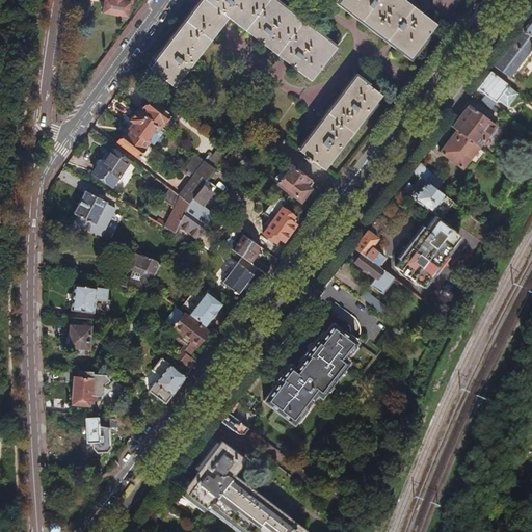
[(103,0),(102,12),(112,15),(127,17),(127,15),(128,9),(129,3),(131,4),(131,0),(103,0)]
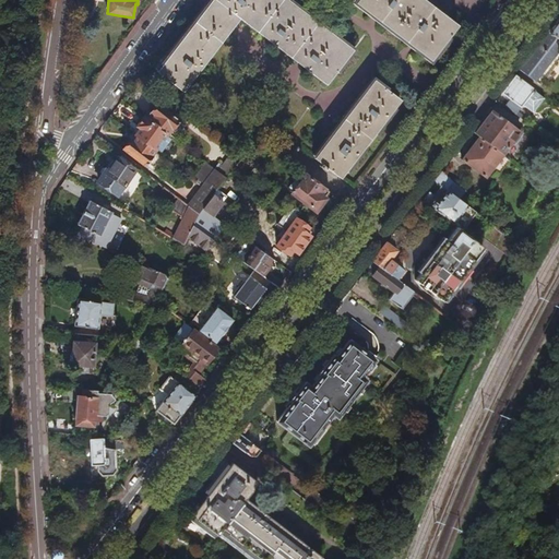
[(286,0),(211,0),(156,72),(182,92),(239,19),(324,84),(351,49),(317,24),(286,0)]
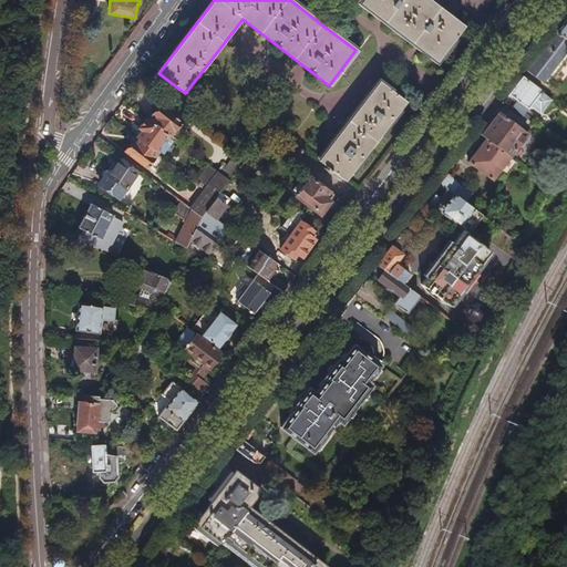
[(444,11),(429,0),(361,0),(360,3),(393,29),(435,61),(463,26),(444,11)]
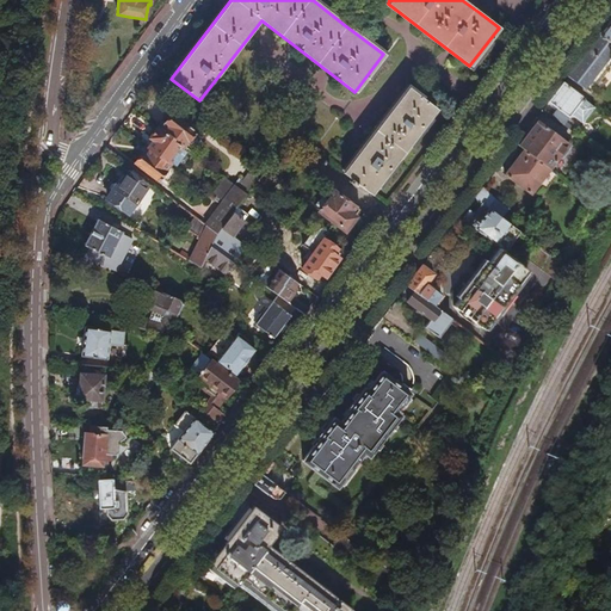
[(610,18),(599,35),(610,44),(610,18)]
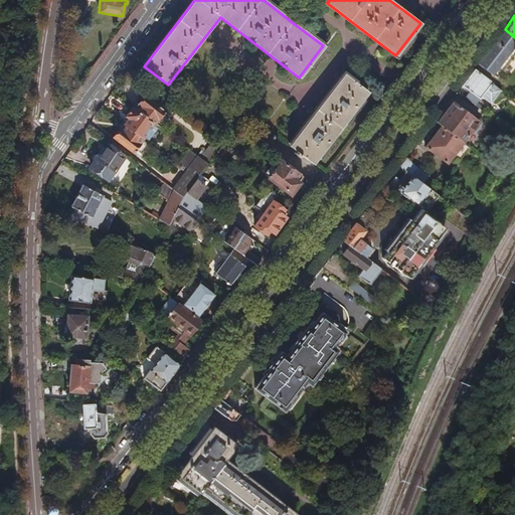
[(514,41),(514,37),(505,29),(478,64),(491,73),(514,41)]
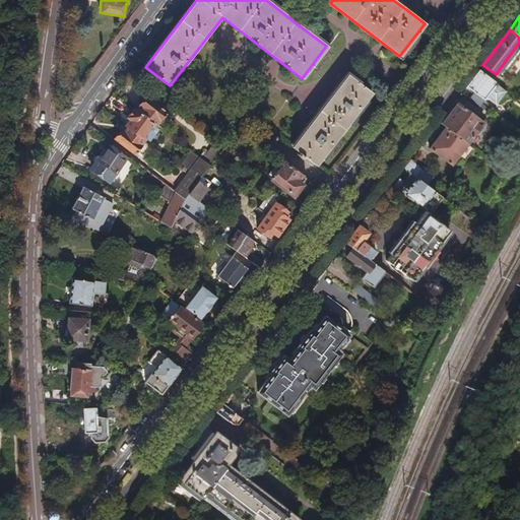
[(466,86),(473,92),(469,99),(478,106),(480,104),(485,98),(496,105),(506,90),(478,70),(466,86)]
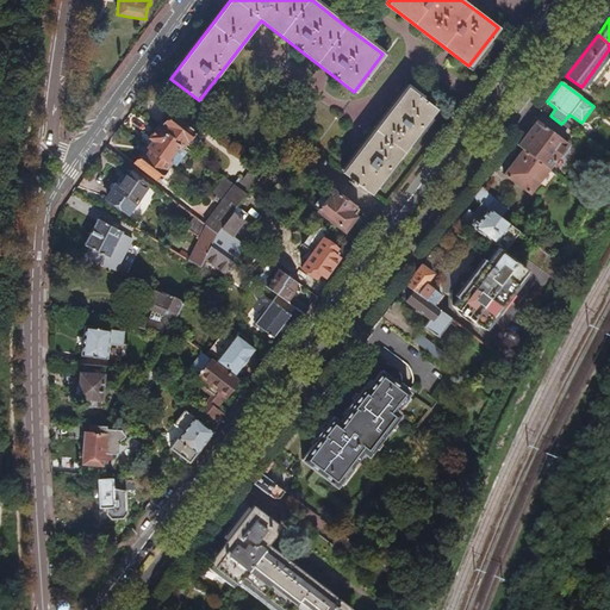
[(402,151),(435,109),(406,87),(342,172),(349,178),(347,181),(353,186),(356,182),(369,194),(402,151)]
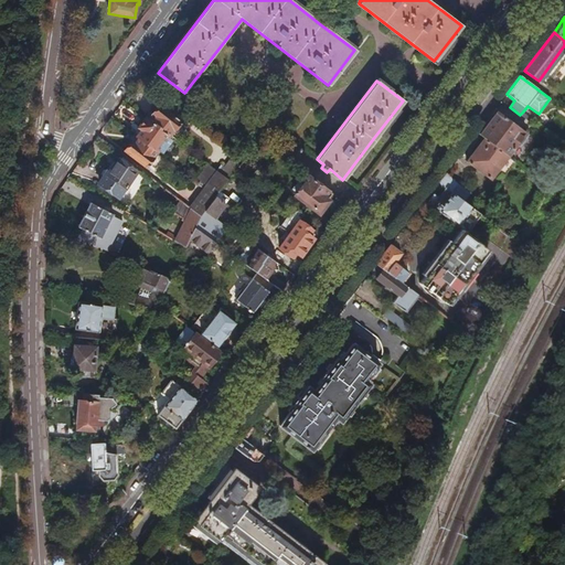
[(152,115),(155,117),(150,123),(166,135),(168,137),(169,135),(180,121),(159,105),(152,115)]
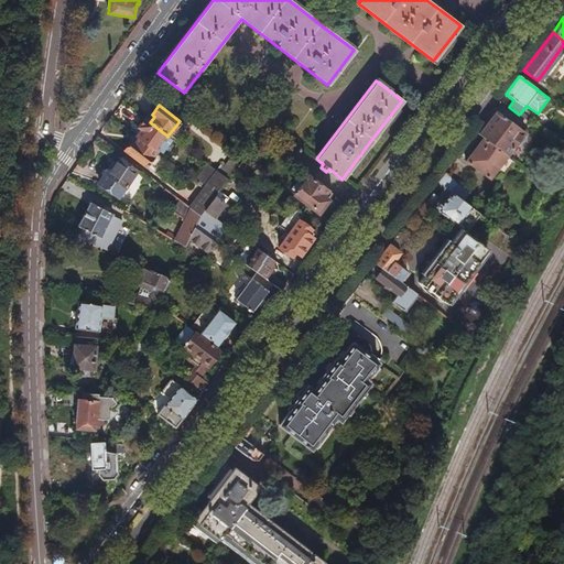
[(492,110),(475,133),(483,139),(506,156),(514,144),(516,145),(524,134),(492,110)]
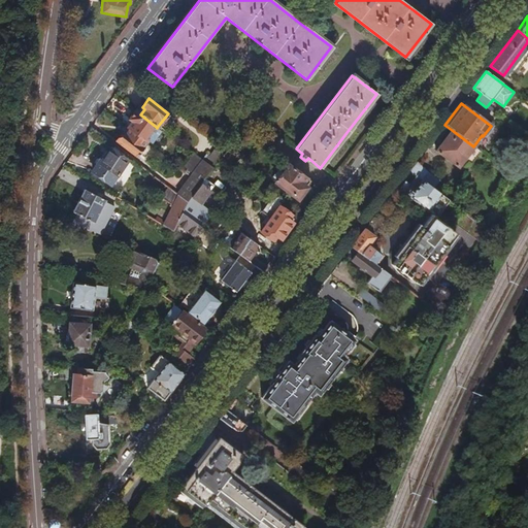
[(131,122),(127,127),(129,129),(144,139),(155,126),(140,114),(135,110),(129,120),(131,122)]
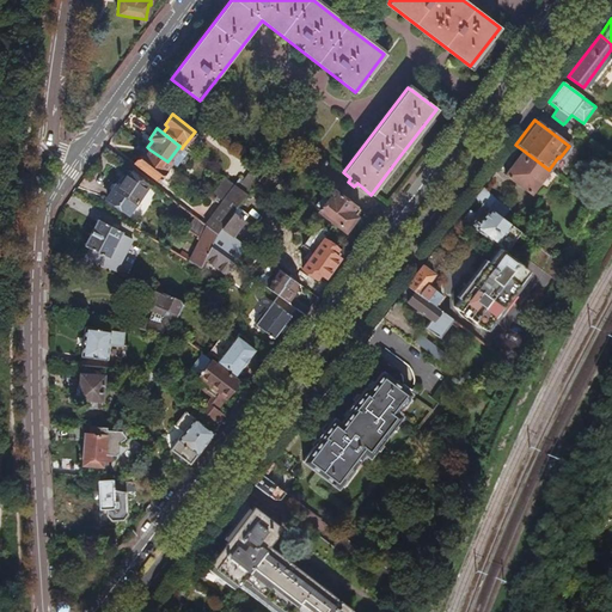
[(182,148),(179,146),(167,161),(170,164),(175,167),(187,152),(182,148)]
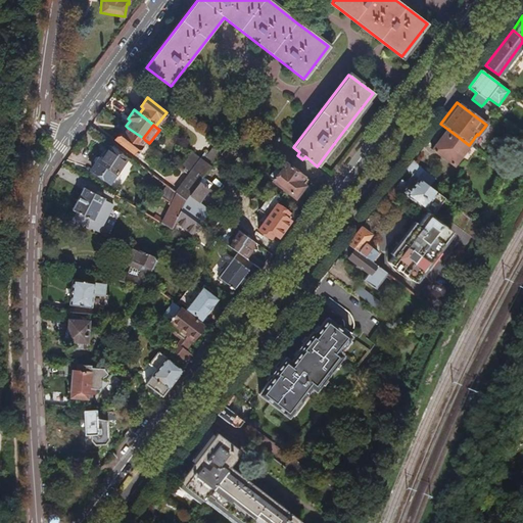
[(115,139),(134,154),(144,142),(145,140),(143,138),(128,128),(125,133),(122,131),(115,139)]
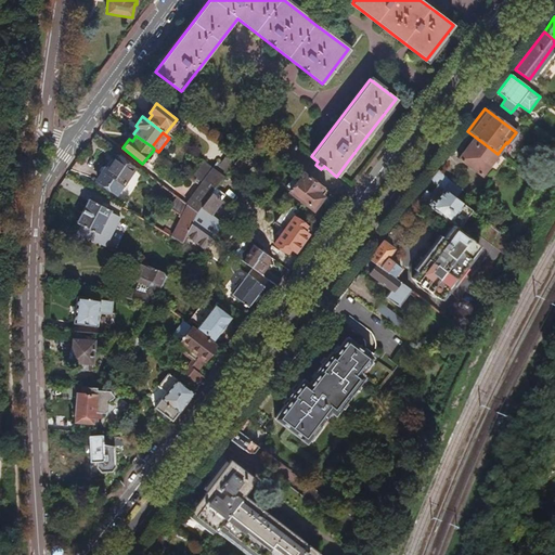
[(488,167),(494,171),(504,159),(498,154),(475,137),(457,159),(480,177),(488,167)]
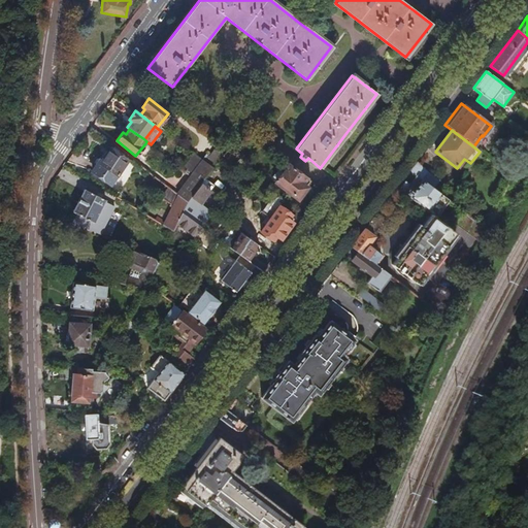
[(226,151),(218,144),(209,156),(205,154),(201,159),(212,168),(222,156),(226,151)]
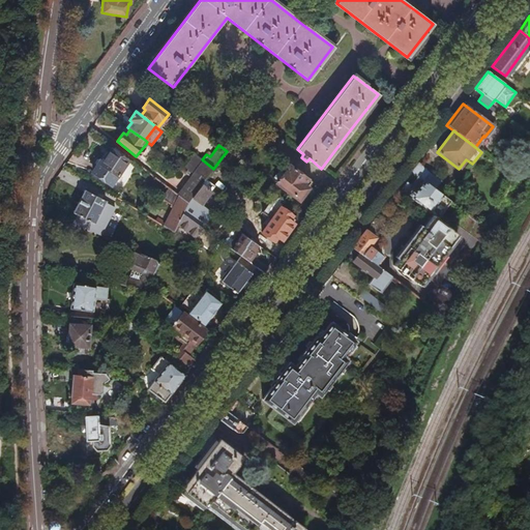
[(231,146),(227,151),(223,156),(231,163),(239,152),(231,146)]
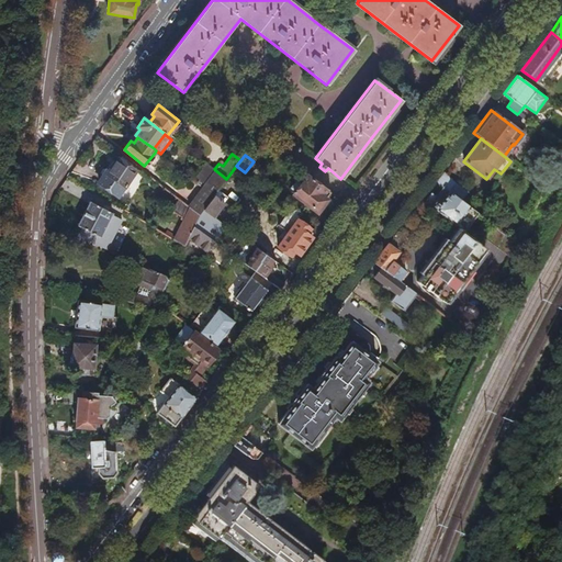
[(104,176),(99,186),(116,198),(135,171),(116,158),(114,161),(112,160),(105,169),(103,169),(101,171),(102,173),(104,176)]
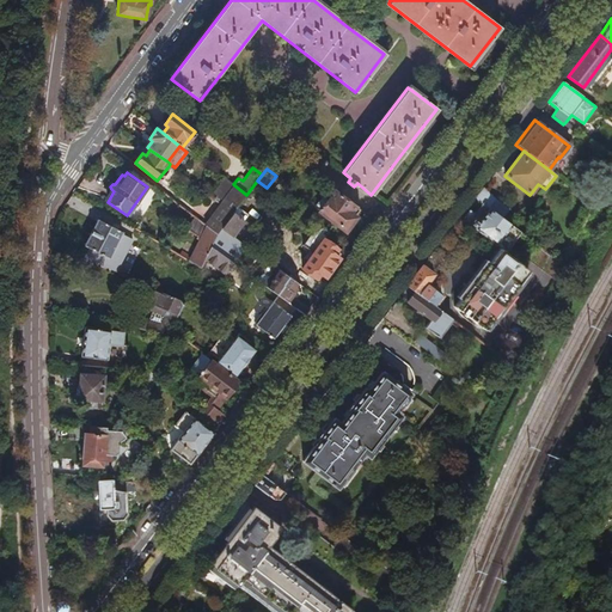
[(233,184),(228,181),(214,201),(222,208),(232,214),(234,210),(246,195),(233,184)]
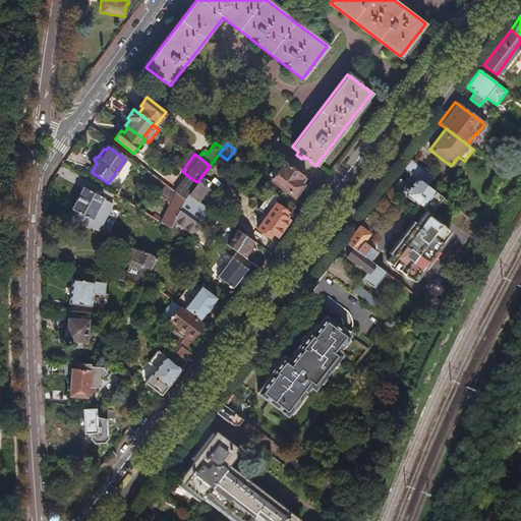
[(411,161),(404,169),(416,179),(426,186),(432,178),(420,169),(411,161)]
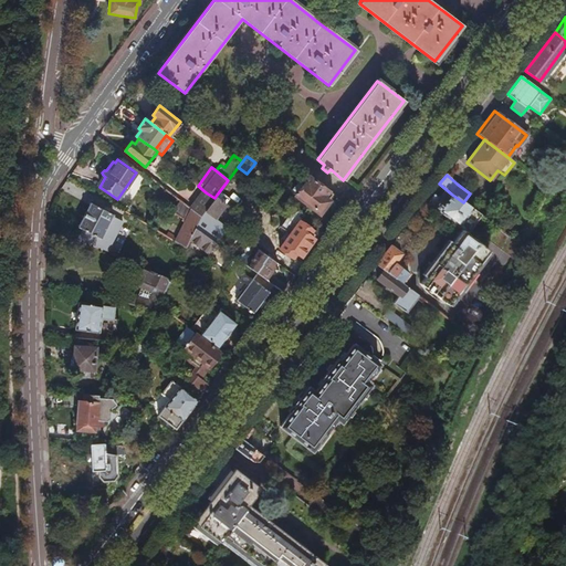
[(326,201),(332,194),(308,176),(302,186),(296,192),(294,195),(318,212),(326,201)]
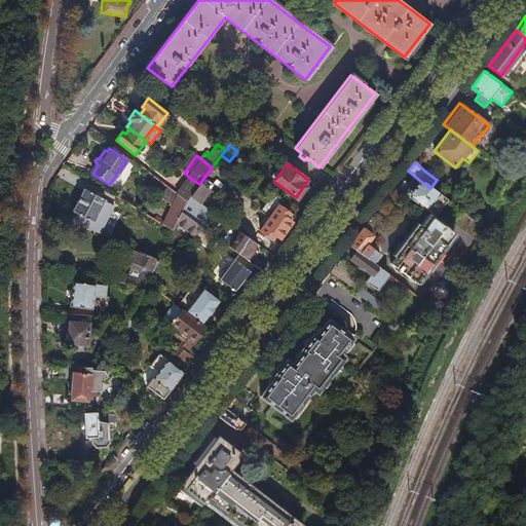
[(280,173),(276,170),(271,176),(275,179),(280,173)]
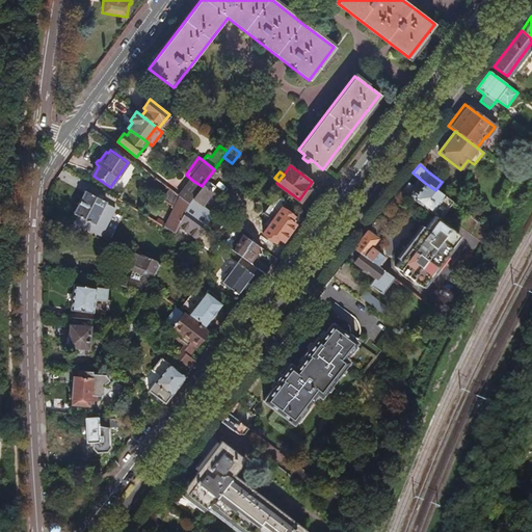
[(183,191),(182,190),(178,195),(180,196),(188,204),(189,203),(192,198),(202,186),(193,181),(190,184),(189,183),(183,191)]
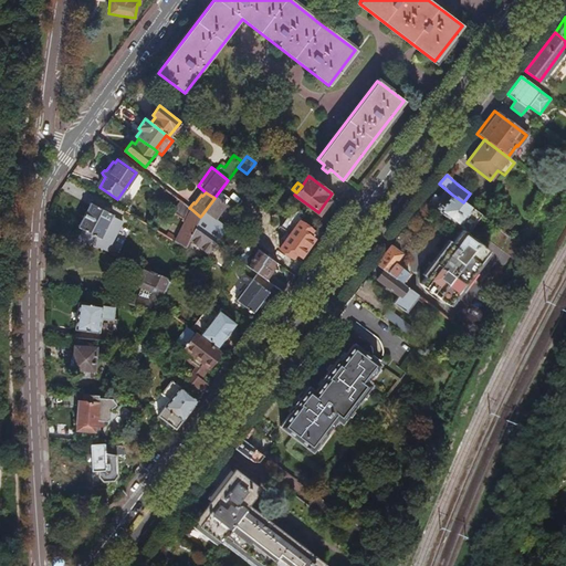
[(217,195),(215,198),(205,211),(215,219),(227,202),(217,195)]
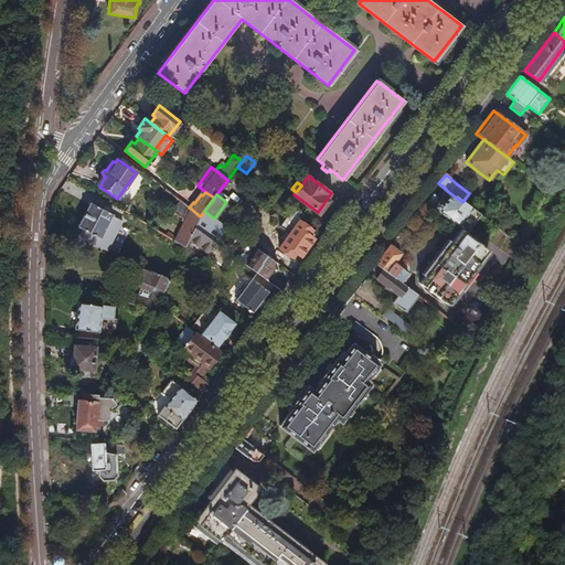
[(437,212),(457,227),(458,225),(471,209),(462,202),(451,194),(445,203),(434,195),(432,195),(427,202),(428,204),(433,208),(434,208),(438,211),(437,212)]
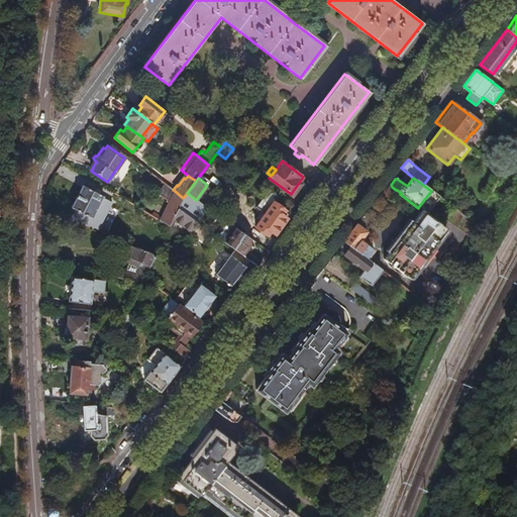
[(82,186),(76,197),(71,208),(91,219),(103,197),(82,186)]
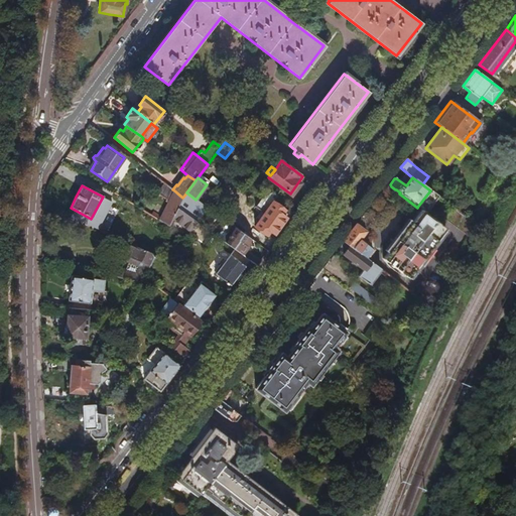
[(158,194),(167,199),(172,190),(163,185),(158,194)]
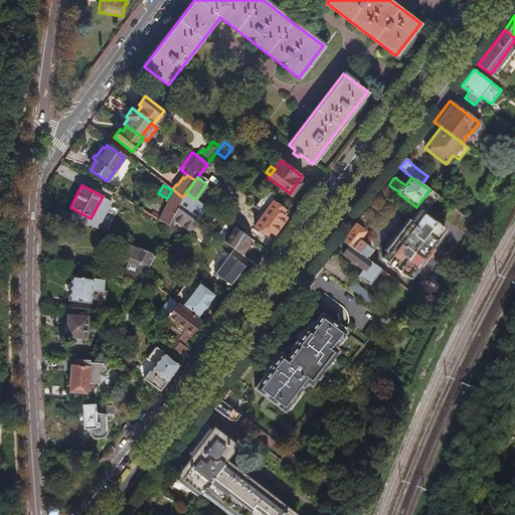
[(287,212),(273,201),(277,195),(268,189),(263,195),(263,194),(253,206),(263,213),(253,226),(266,234),(269,230),(273,233),(284,218),(286,217),(288,214),(288,213),(287,212)]
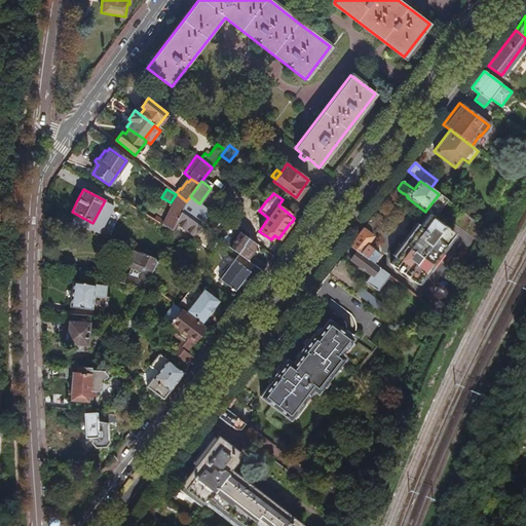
[(186,201),(178,194),(162,225),(173,231),(176,224),(181,213),(186,201)]
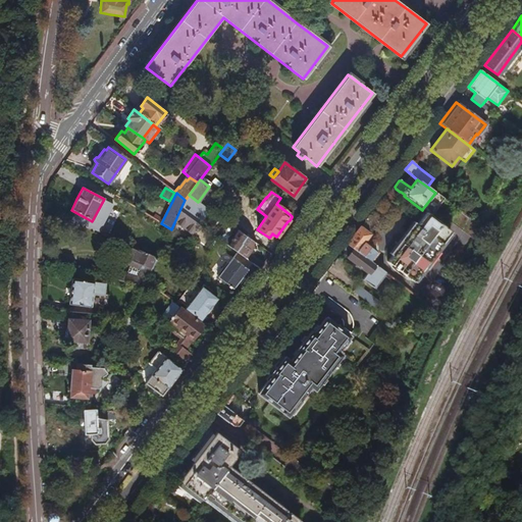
[(444,199),(435,193),(423,208),(429,213),(432,208),(434,210),(444,199)]
